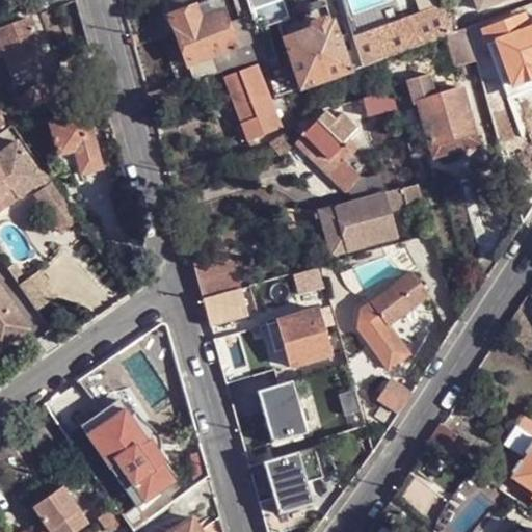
[(223,8),(219,0),(208,0),(195,5),(200,18),(223,8)]
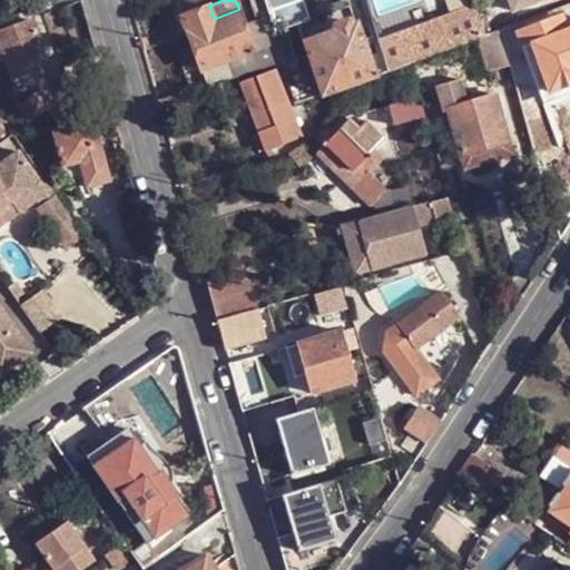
[(509,0),(513,10),(538,0),(509,0)]
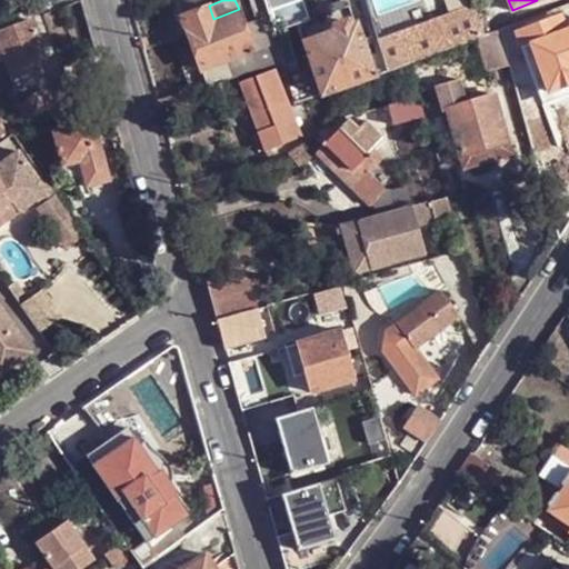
[(243,22),(239,9),(213,19),(209,6),(181,16),(208,86),(218,82),(238,76),(271,63),(261,32),(272,29),(269,20),(258,25),(256,19),(243,22)]
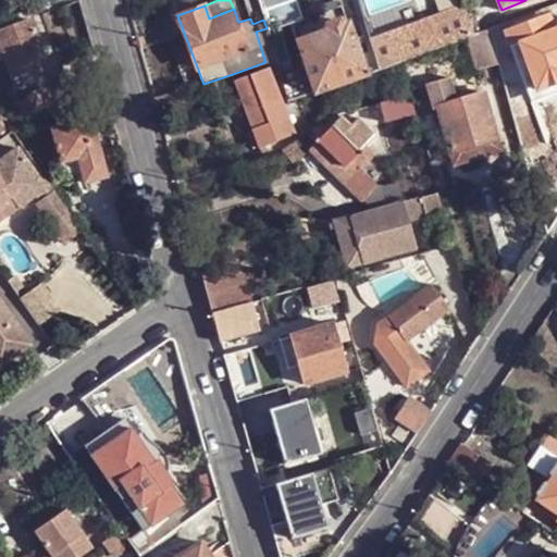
[(473,35),(466,8),(371,39),(379,67),(400,60),(468,36),(473,35)]
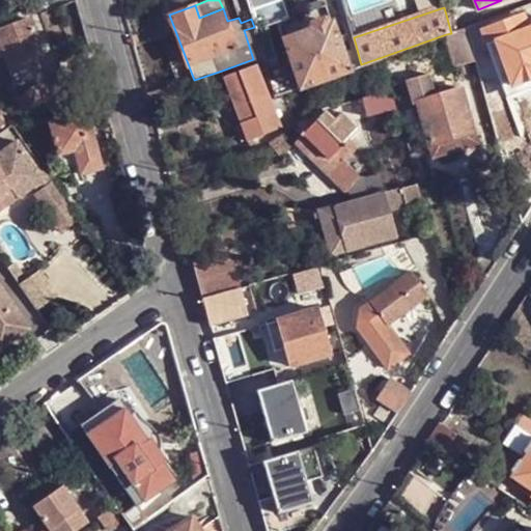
[(530,34),(524,16),(482,30),(480,23),(467,28),(475,54),(490,51),(499,75),(530,62),(530,34)]
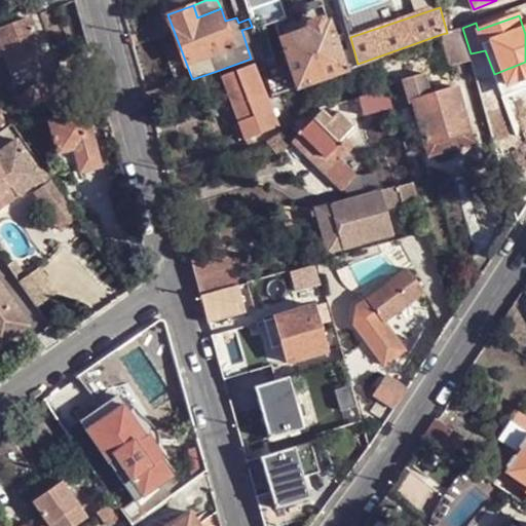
[(30,17),(0,29),(0,57),(4,55),(10,71),(44,57),(30,17)]
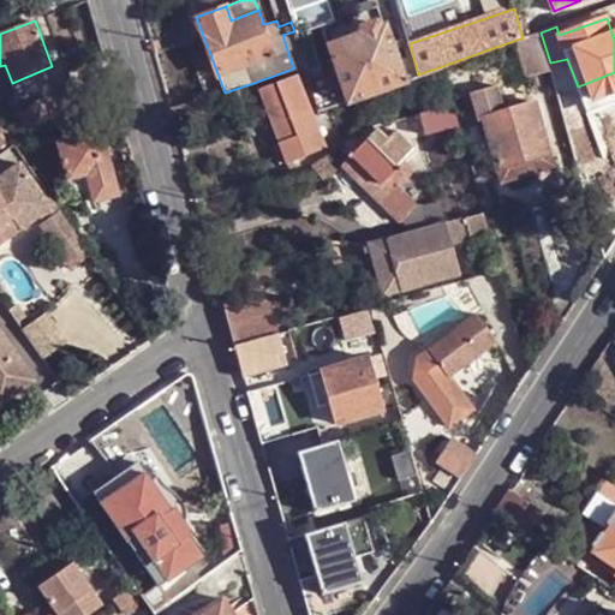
[(398,60),(384,23),(327,43),(347,100),(358,96),(369,93),(418,75),(410,43),(408,41),(404,42),(407,57),(398,60)]
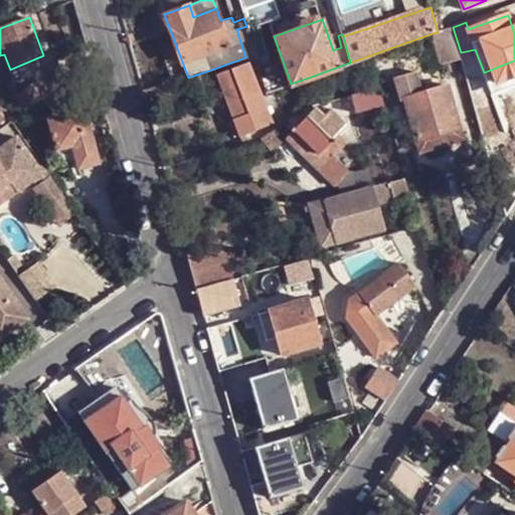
[(254,55),(246,26),(236,29),(245,57),(248,57),(254,55)]
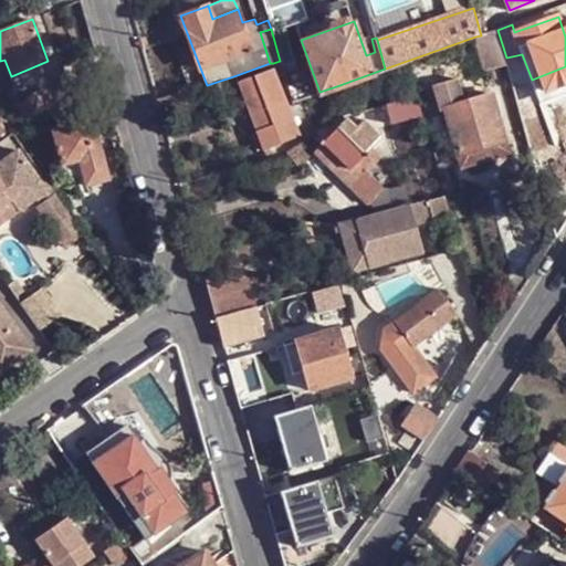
[(498,30),(481,35),(475,37),(486,73),(509,66),(506,58),(498,30)]
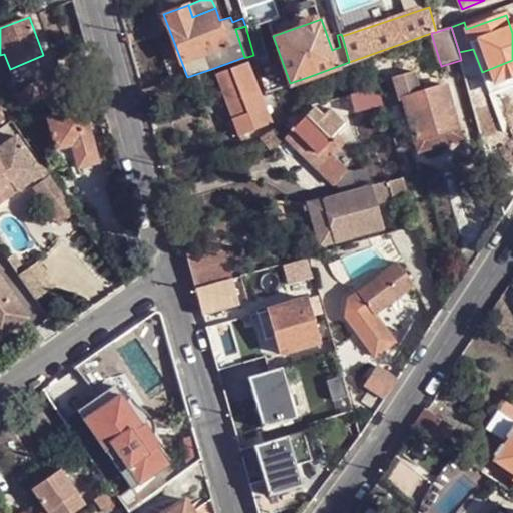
[(92,61),(87,47),(58,58),(66,79),(92,61)]
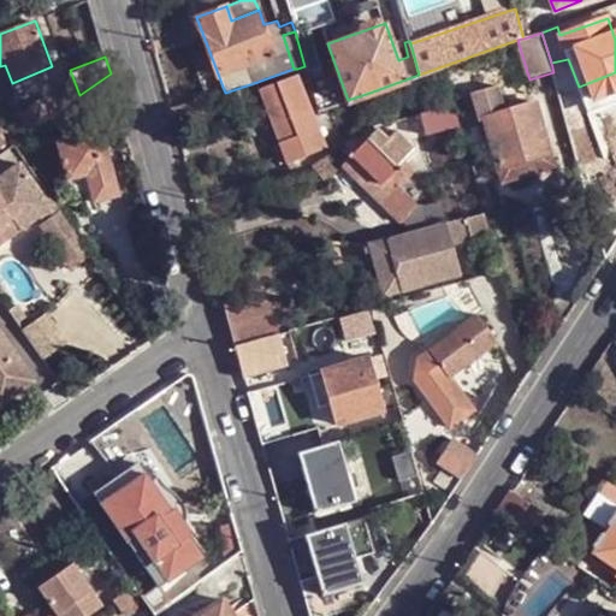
[(317,104),(304,66),(297,69),(298,75),(315,117),(321,114),(321,110),(319,111),(317,104)]
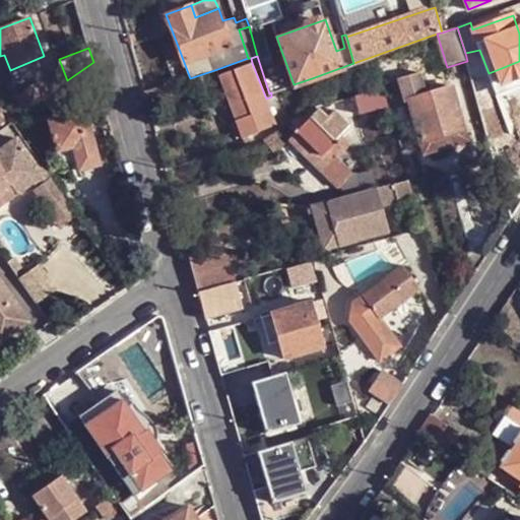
[(519,72),(519,61),(489,73),(492,83),(519,72)]
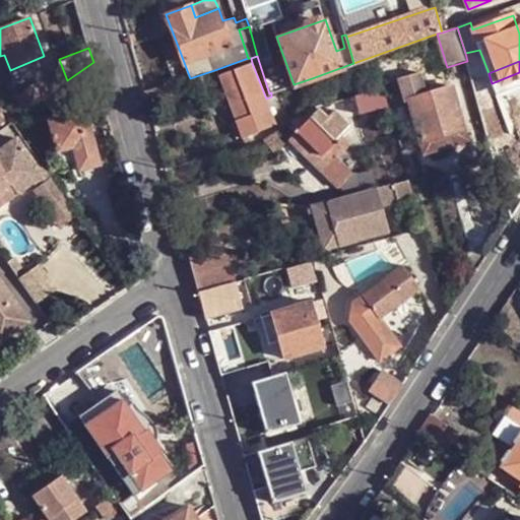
[(252,63),(234,69),(250,114),(236,119),(242,137),(245,143),(250,140),(248,135),(275,125),(266,99),(252,63)]
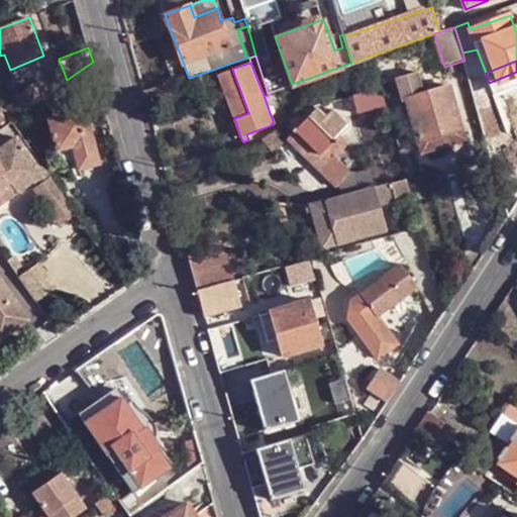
[(218,75),(216,69),(198,75),(202,85),(219,79),(218,75)]
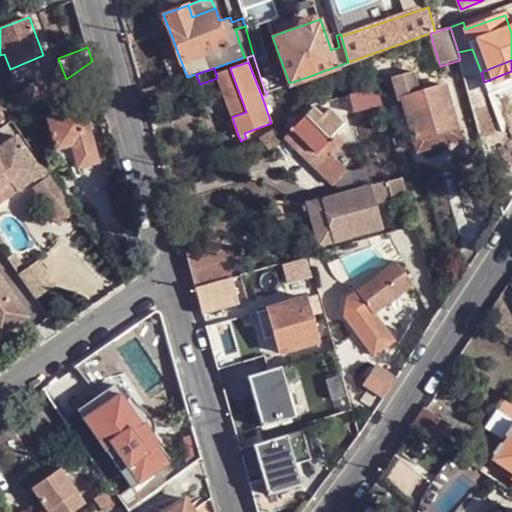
[(246,112),(230,68),(216,74),(217,78),(232,117),(246,112)]
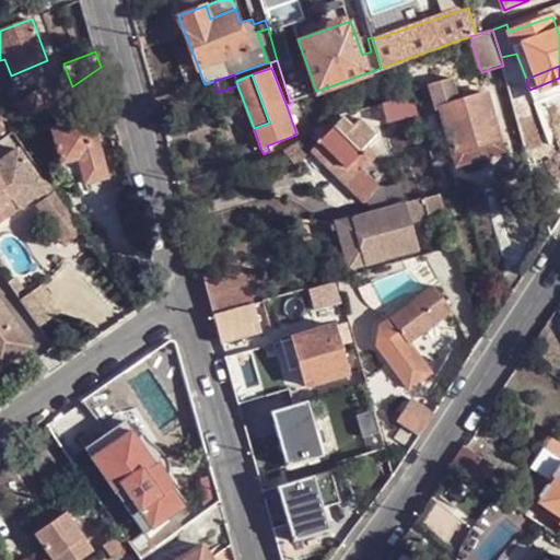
[(340,96),(336,84),(326,88),(329,100),(340,96)]
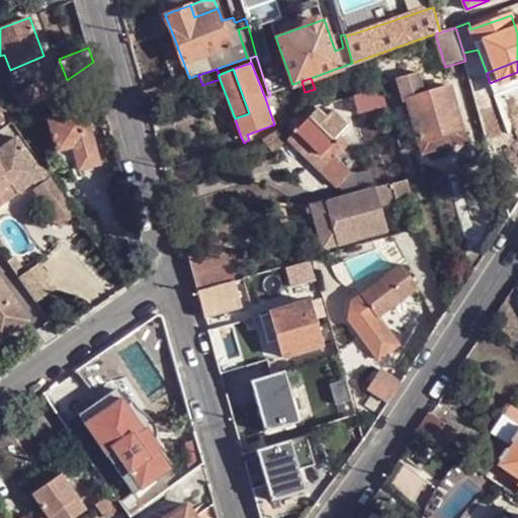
[(16,97),(25,110),(42,98),(37,92),(44,88),(37,81),(16,97)]
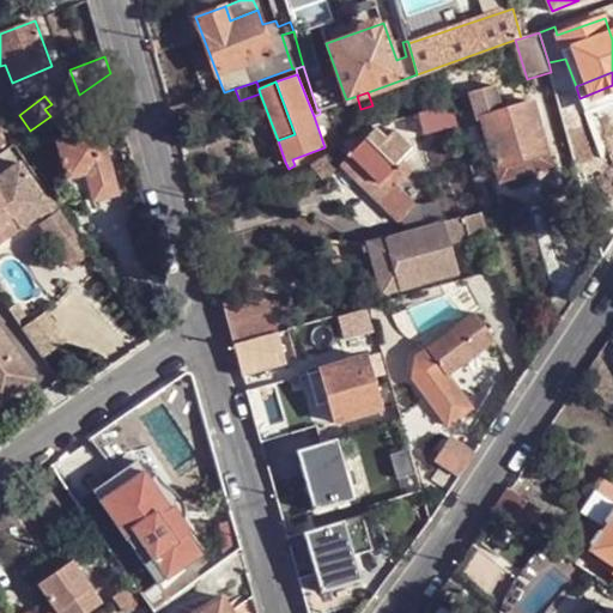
[(547,152),(533,101),(481,115),(496,167),(547,152)]
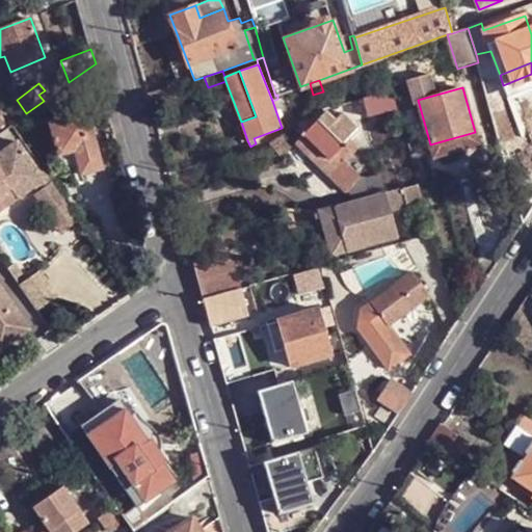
[(396,108),(392,89),(362,98),(366,116),(396,108)]
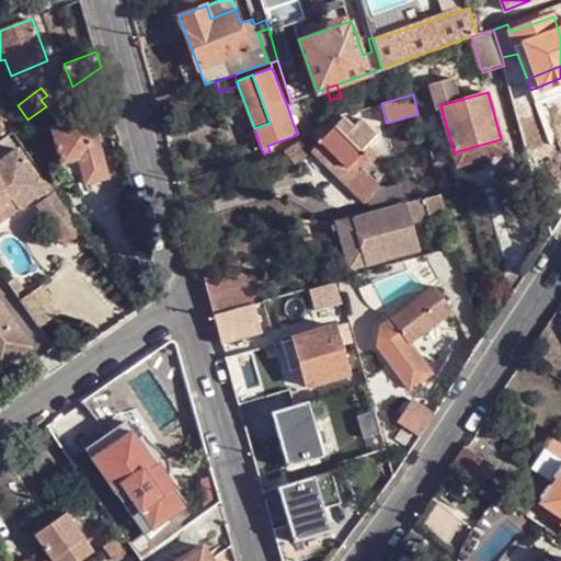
[(324,136),(310,151),(366,205),(381,189),(363,172),(370,164),(379,156),(369,146),(378,136),(361,119),(354,126),(344,116),(333,128),(331,128),(325,123),(317,129),(324,136)]
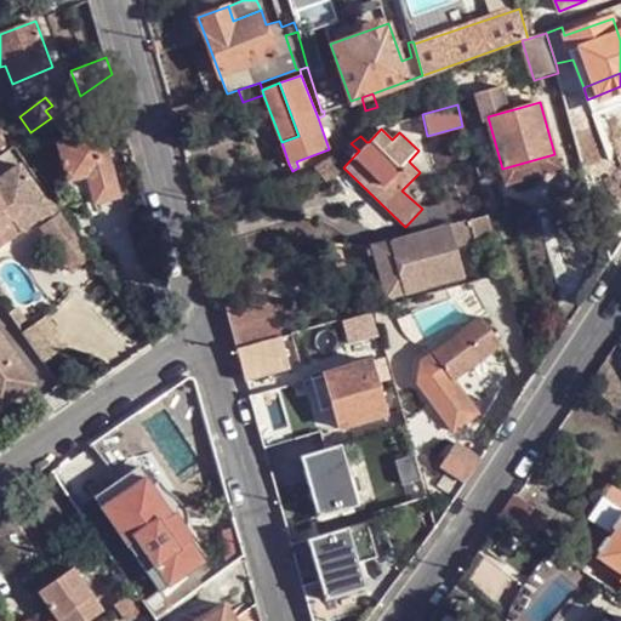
[(58,142),(68,181),(87,175),(92,194),(95,204),(120,197),(102,130),(58,142)]
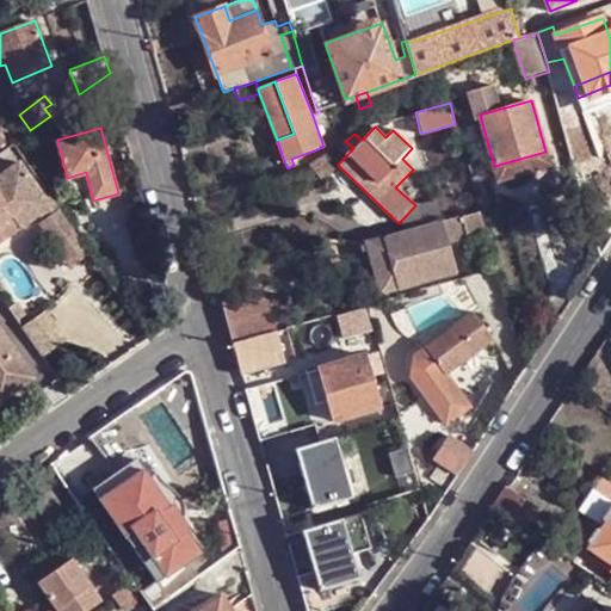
[(549,164),(545,152),(494,166),(498,178),(549,164)]
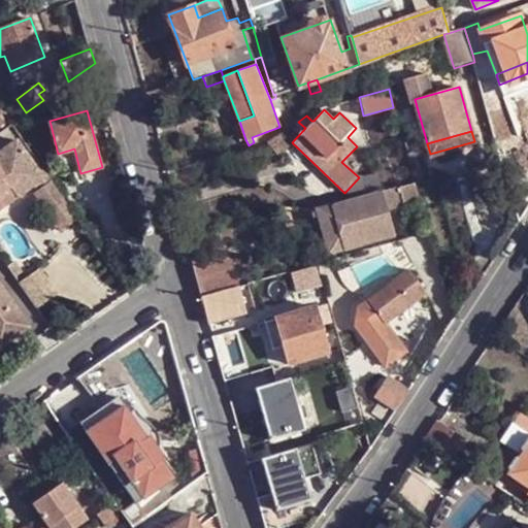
[(289,146),(281,133),(267,141),(273,151),(275,155),(289,146)]
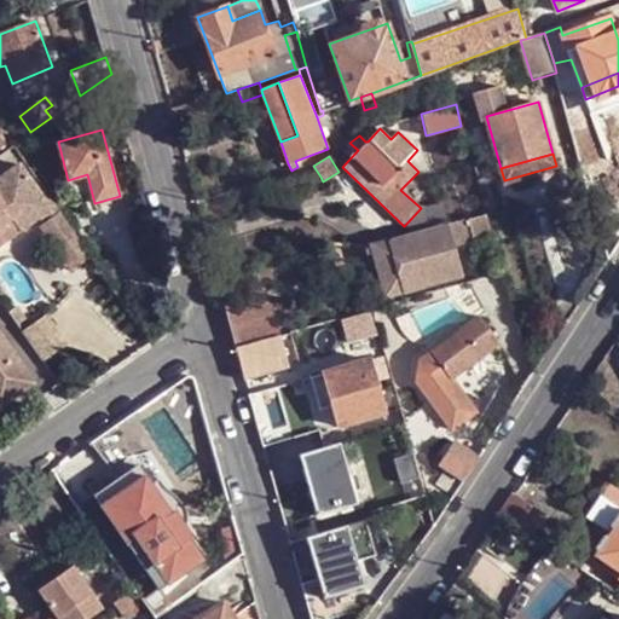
[(0,241),(38,215),(42,221),(38,225),(55,249),(74,236),(46,196),(42,198),(17,162),(0,174),(0,241)]
